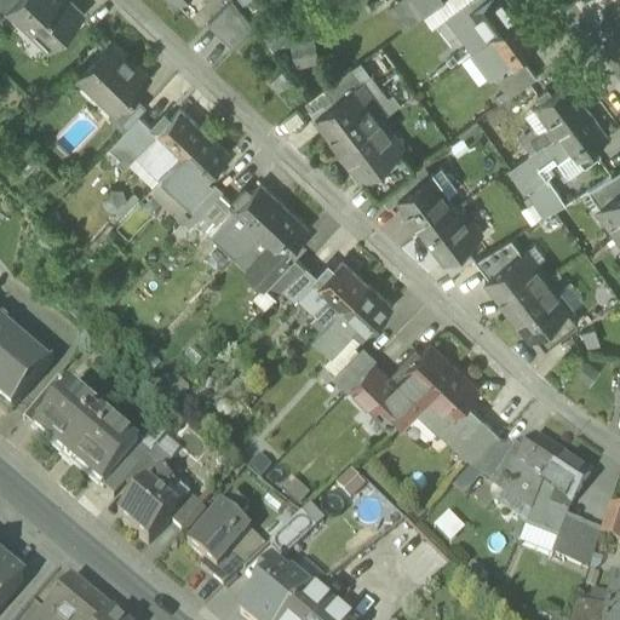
[(0,0),(0,19),(9,11),(17,0),(0,0)]
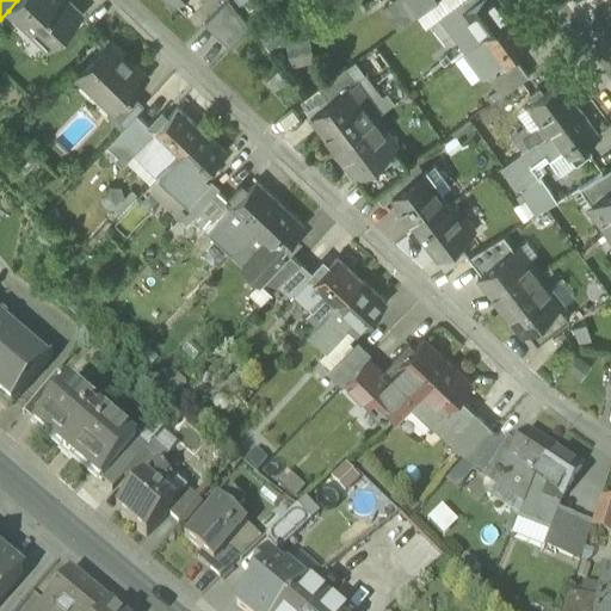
[(37,28),(55,44),(82,16),(71,4),(69,5),(63,0),(17,0),(8,11),(31,34),(37,28)]
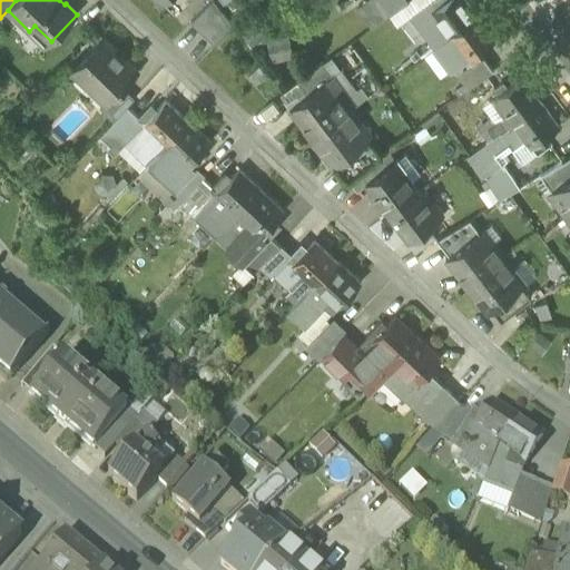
[(192,23),(216,46),(234,28),(213,0),(192,23)]
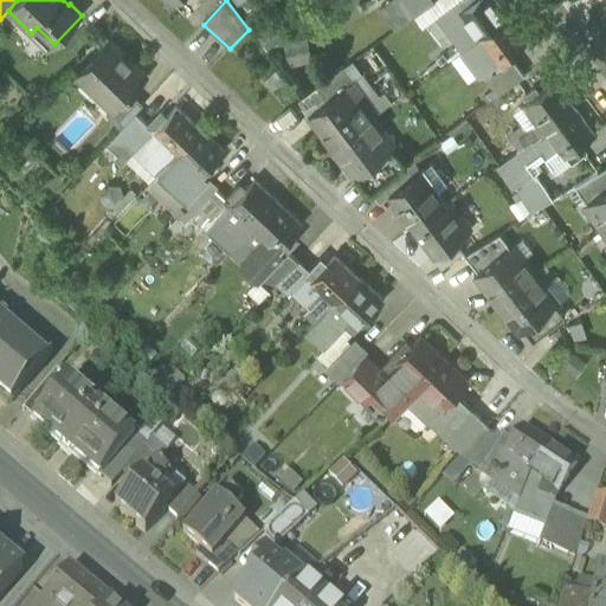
[(414,15),(403,0),(388,0),(378,8),(394,30),(414,15)]
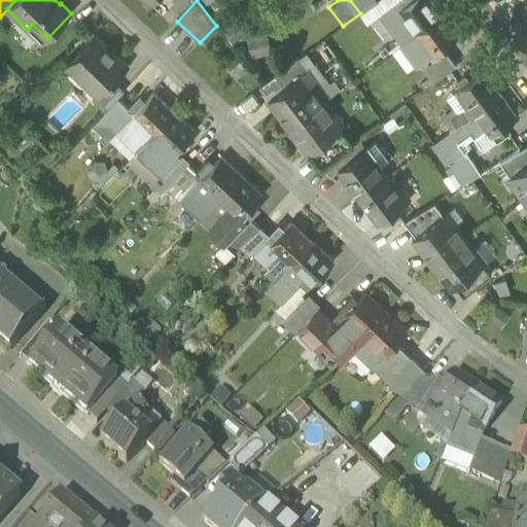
[(350,0),(360,13),(377,0),(350,0)]
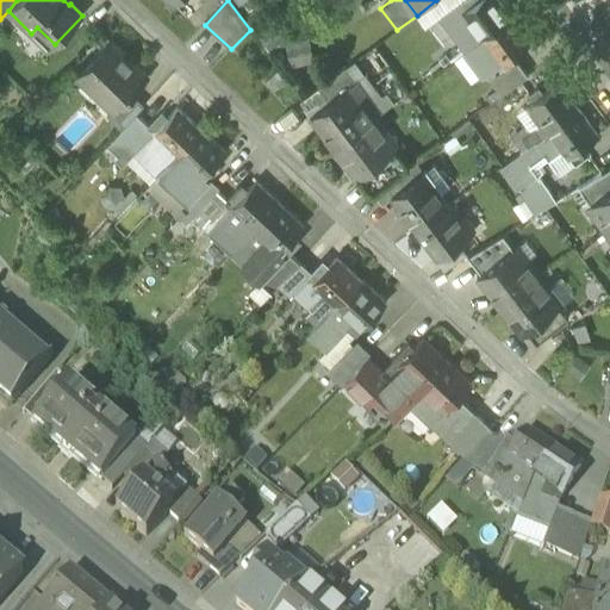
[(437,0),(416,17),(424,27),(459,0),(437,0)]
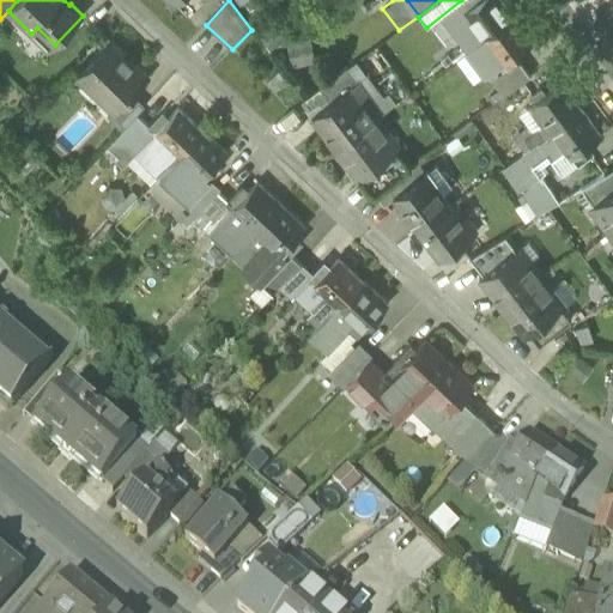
[(462,0),(441,17),(467,50),(484,38),(513,17),(499,0),(462,0)]
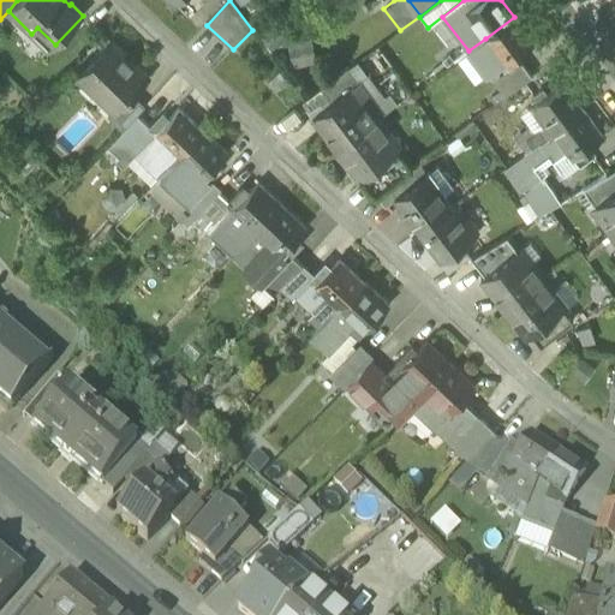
[(514,17),(485,39),(506,65),(518,55),(533,43),(514,17)]
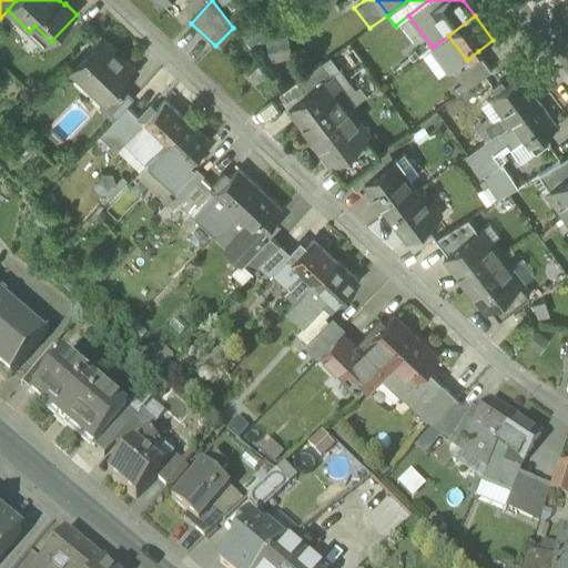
[(257,19),(239,33),(251,50),(270,36),(257,19)]
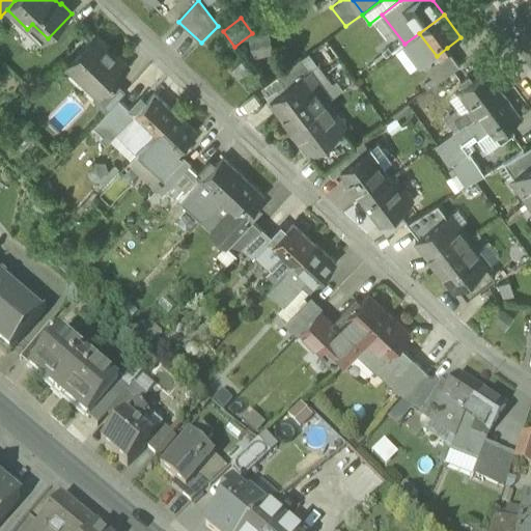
[(269,33),(248,38),(252,59),(274,54),(269,33)]
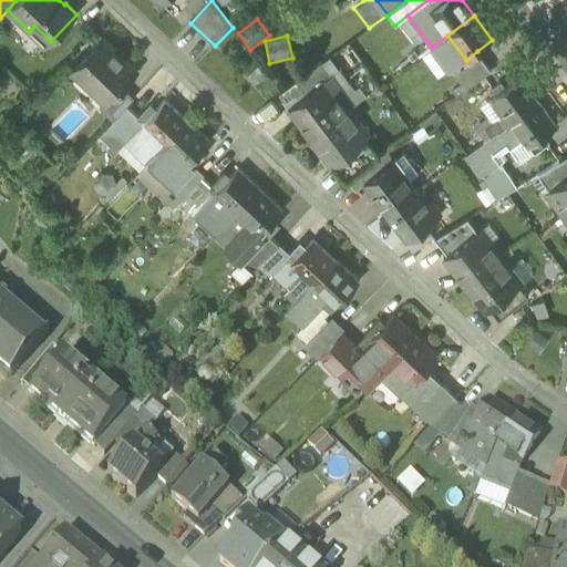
[(451,71),(466,60),(447,35),(432,47),(449,68),(451,71)]
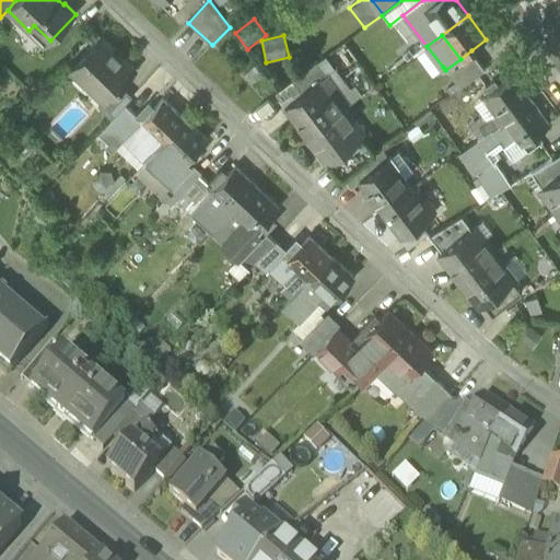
[(109,95),(112,96),(123,85),(124,84),(118,79),(131,66),(101,36),(70,68),(92,90),(98,83),(109,95)]
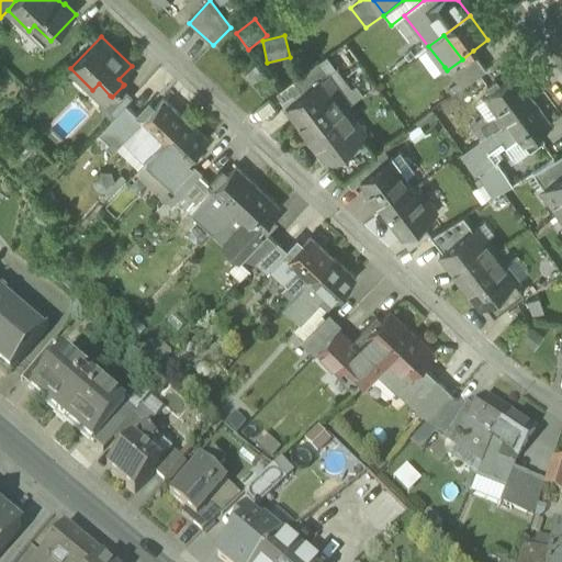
[(428,46),(417,55),(434,76),(445,67),(428,46)]
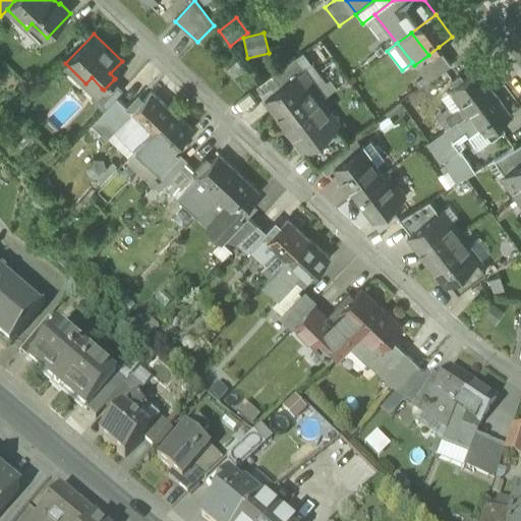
[(418,68),(427,81),(451,64),(439,47),(428,55),(430,58),(418,68)]
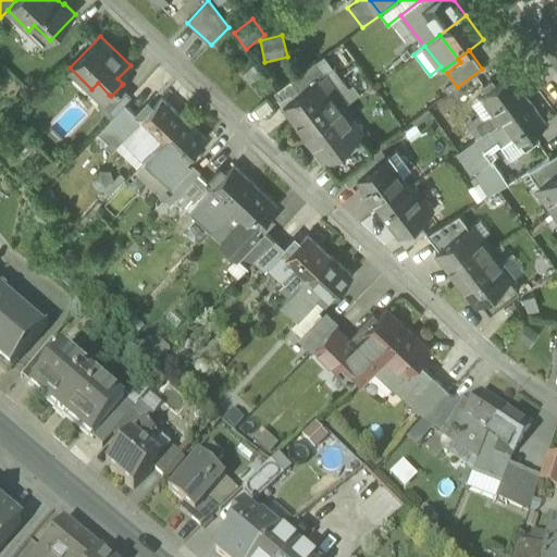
[(284,106),(320,78),(333,69),(324,57),(294,78),(301,88),(282,102),(284,106)]
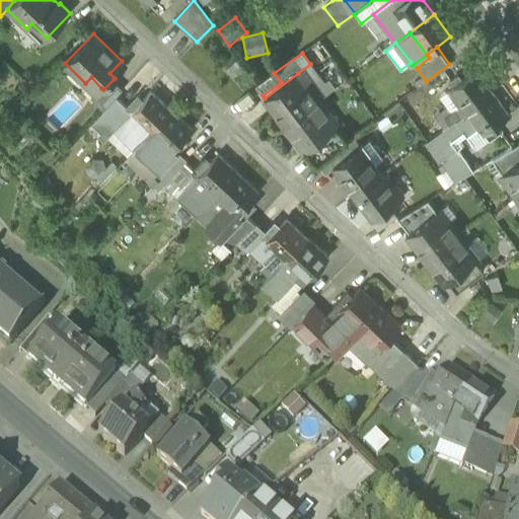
[(298,73),(318,100),(336,87),(328,78),(324,82),(310,64),(298,73)]
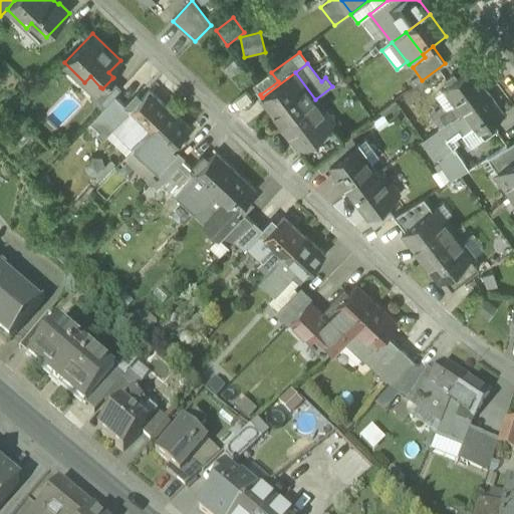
[(455,104),(460,111),(487,91),(471,69),(444,89),(455,104)]
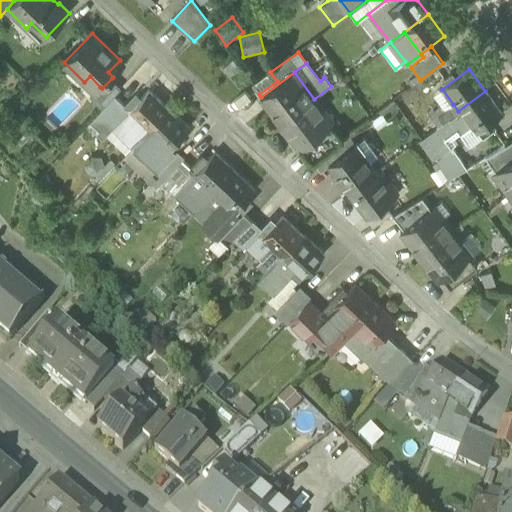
[(252,86),(258,95),(259,94),(277,81),(270,72),(255,84),(252,86)]
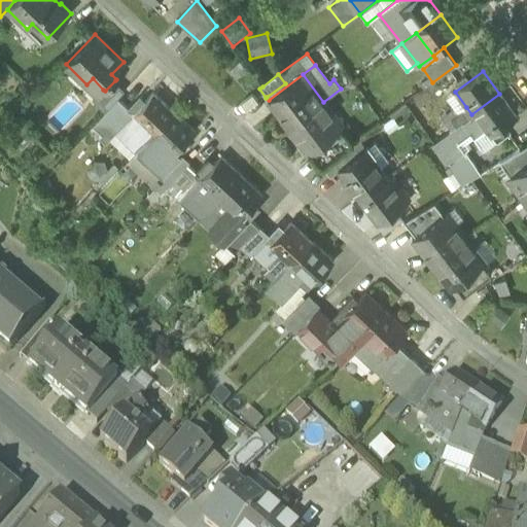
[(269,100),(289,128),(323,102),(303,74),(269,100)]
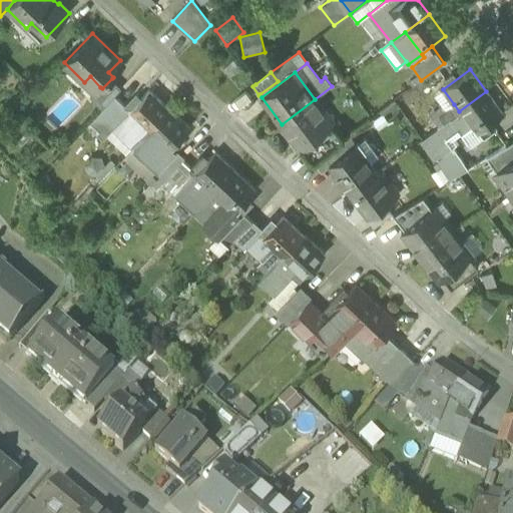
[(91,97),(102,108),(114,95),(121,87),(112,78),(102,88),(100,87),(91,97)]
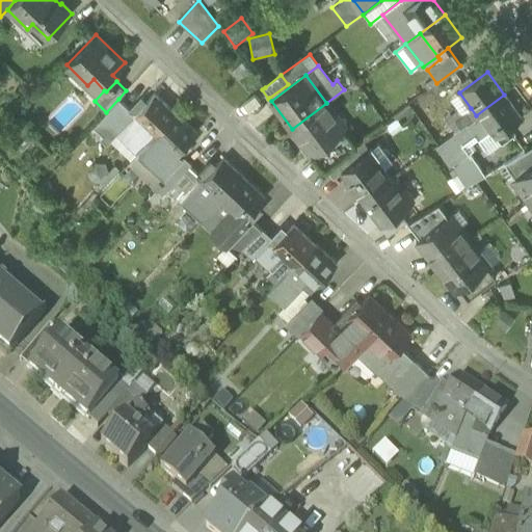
[(133,114),(134,115),(154,135),(175,112),(154,92),(145,102),(143,104),(134,114),(133,114)]
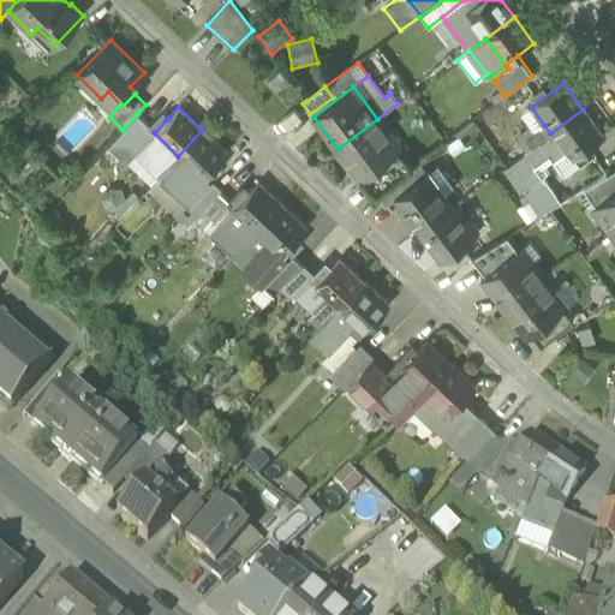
[(544,125),(531,107),(520,115),(530,129),(533,133),(544,125)]
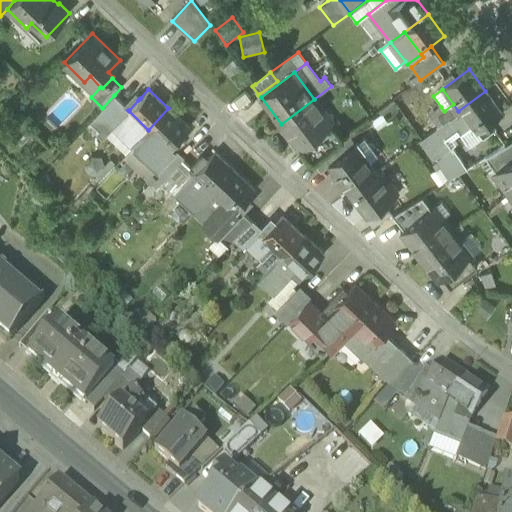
[(502,114),(485,91),(458,111),(438,126),(436,128),(437,128),(421,139),(434,158),(451,146),(456,143),(452,138),(460,133),(469,146),(482,137),(494,128),(490,123),(502,114)]
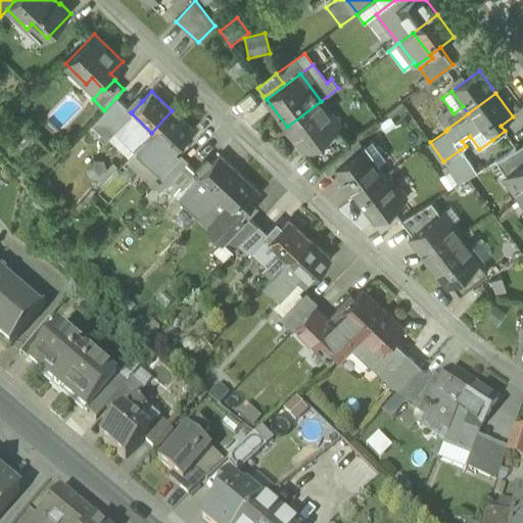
[(97,136),(104,142),(108,138),(115,130),(132,113),(131,112),(132,112),(128,108),(129,107),(116,97),(104,110),(92,125),(100,133),(97,136)]
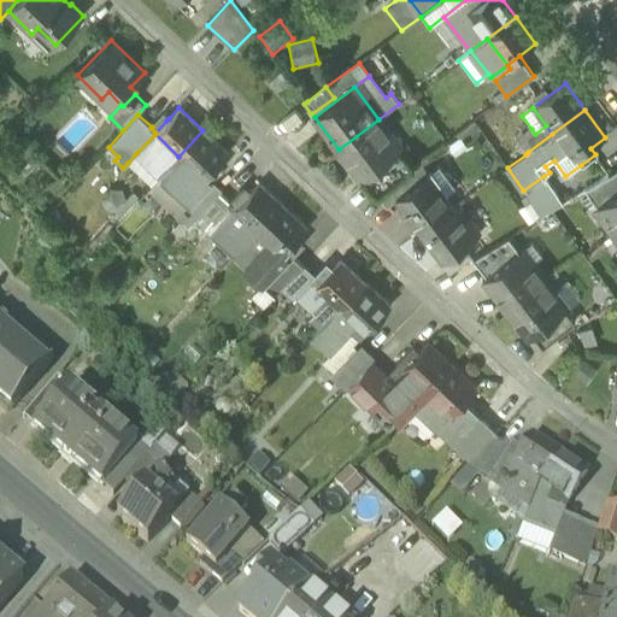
[(151,128),(156,133),(166,121),(162,117),(152,127),(151,128)]
